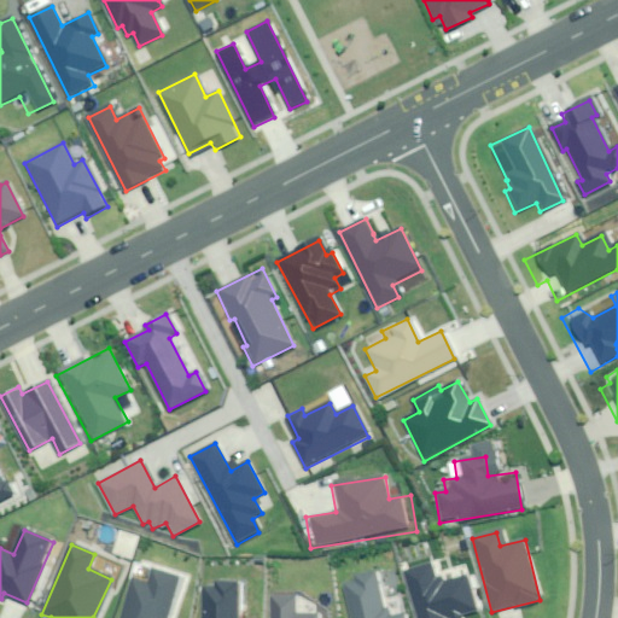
[(432,563),(406,569),(418,617),(452,617),(473,611),(465,579),(438,587),(432,563)]
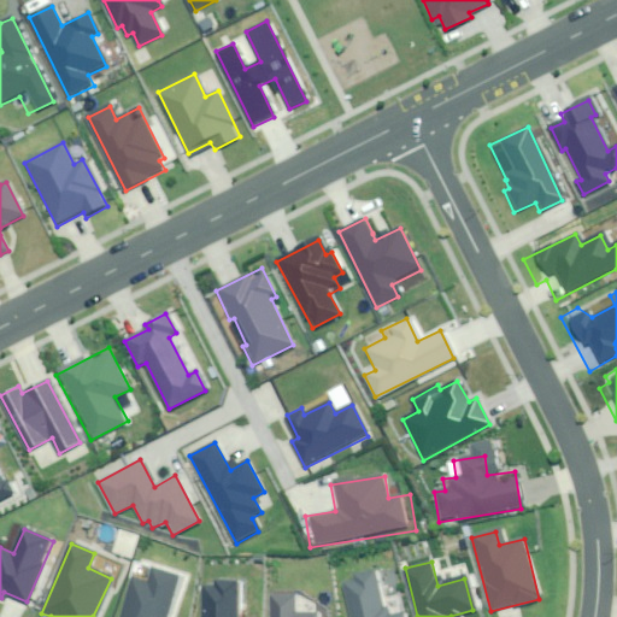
[(162,616),(177,579),(153,570),(147,586),(139,583),(136,588),(129,586),(116,616),(162,616)]
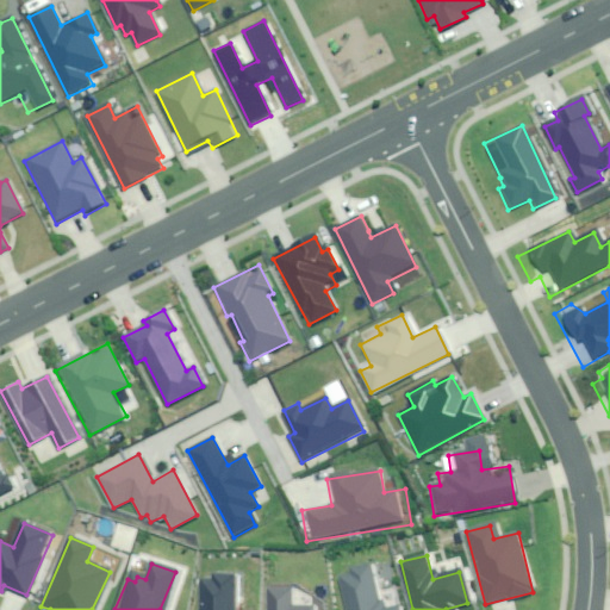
[(379,609),(373,570),(341,574),(346,609),(398,609),(399,607),(379,609)]
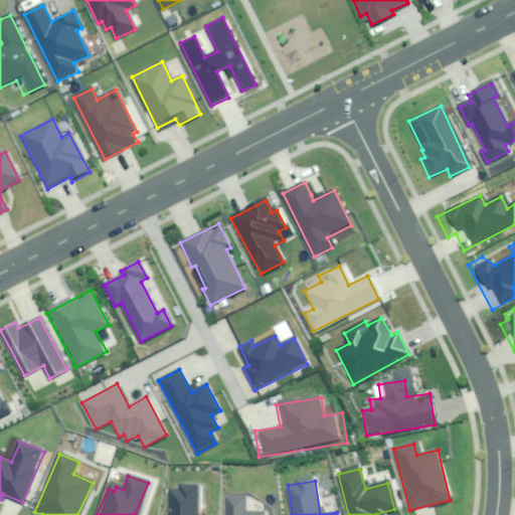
[(197,514),(197,484),(177,485),(178,490),(170,490),(170,495),(169,495),(169,514),(197,514)]
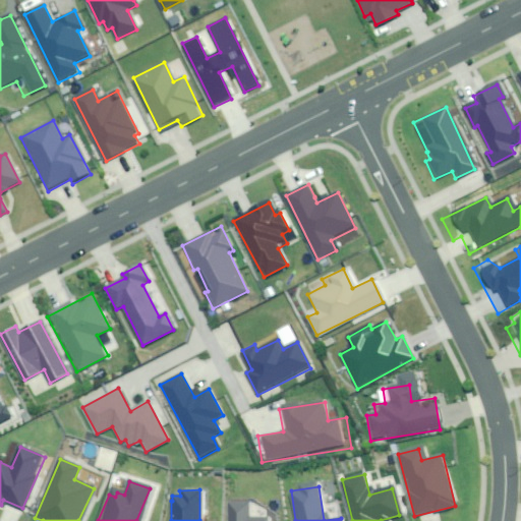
[(247,502),(229,503),(229,520),(265,520),(266,519),(248,519),(247,502)]
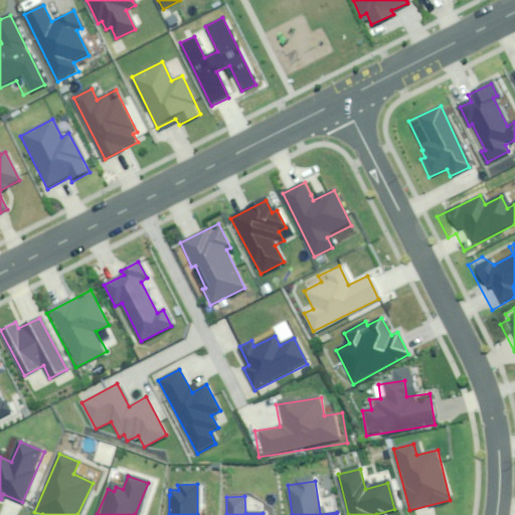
All buildings are outlined.
